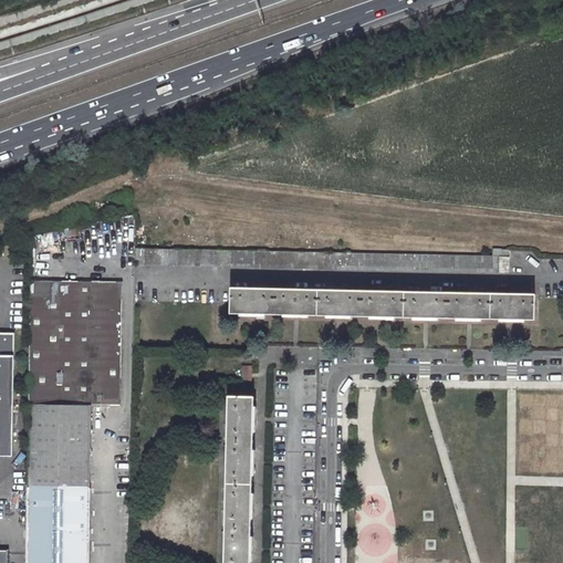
[(133,262),(506,270),(506,248),(489,248),(489,253),(133,246),(133,262)]
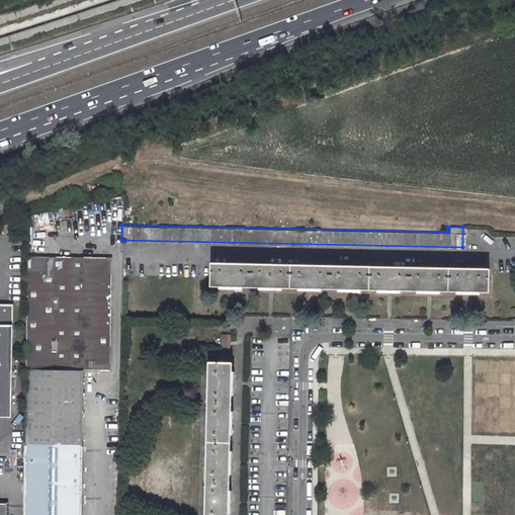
[(107,368),(108,342),(109,254),(23,252),(22,365),(24,365),(21,514),(79,514),(82,367),(107,368)]
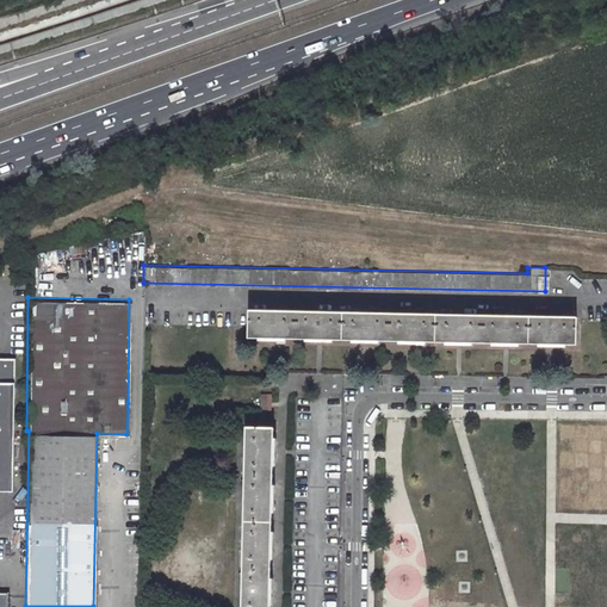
[(246,336),(573,342),(573,316),(247,309),(246,336)]
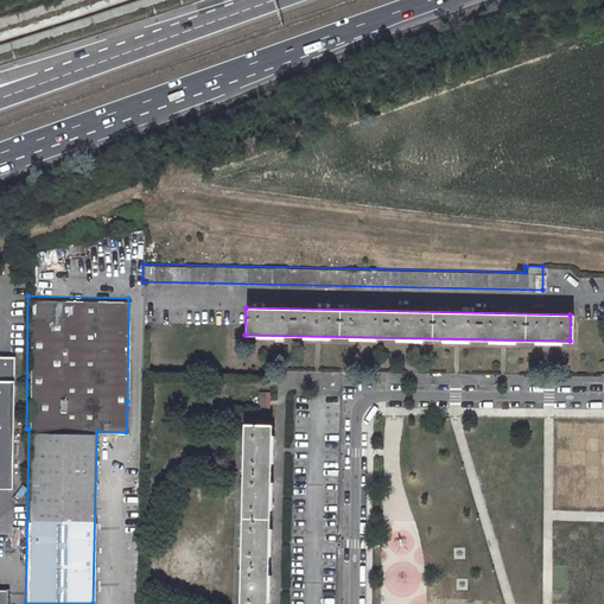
[(12,354),(0,353),(0,485),(11,485),(12,354)]
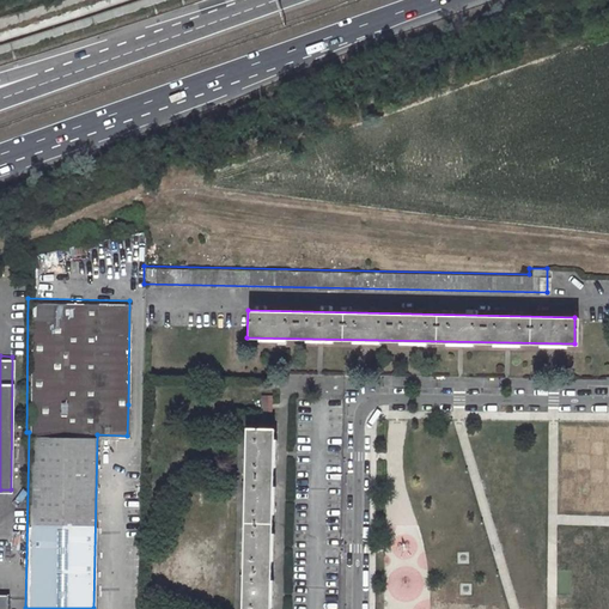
[(259,393),(257,408),(269,409),(269,393),(259,393)]
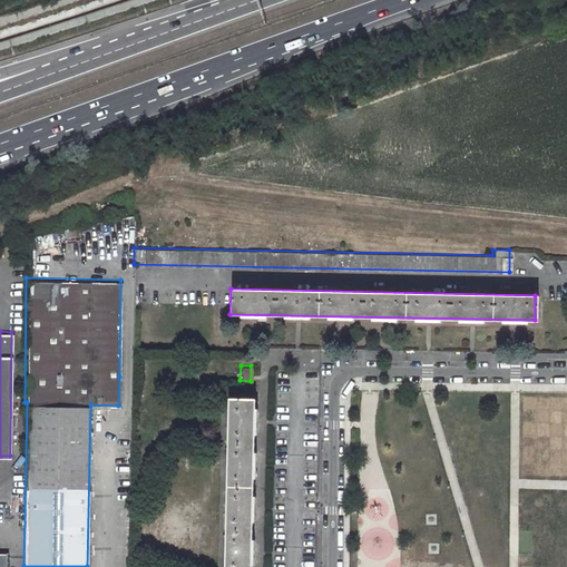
[(223,566),(248,566),(253,398),(227,398),(223,566)]
